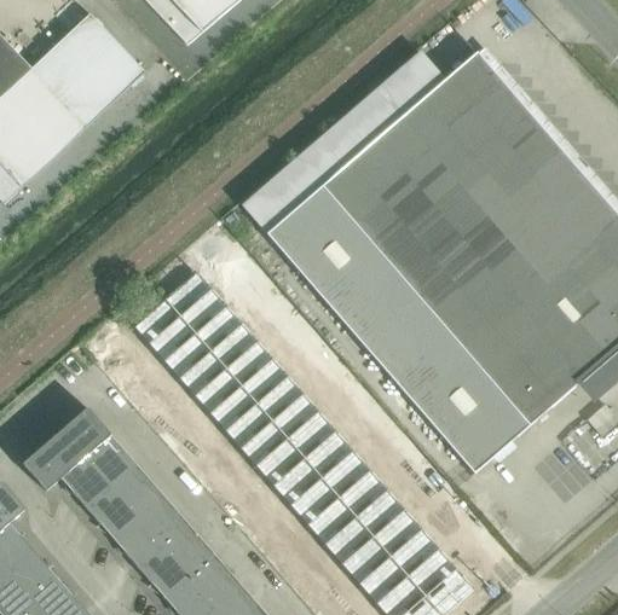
[(144,0),(185,44),(236,0),(144,0)]
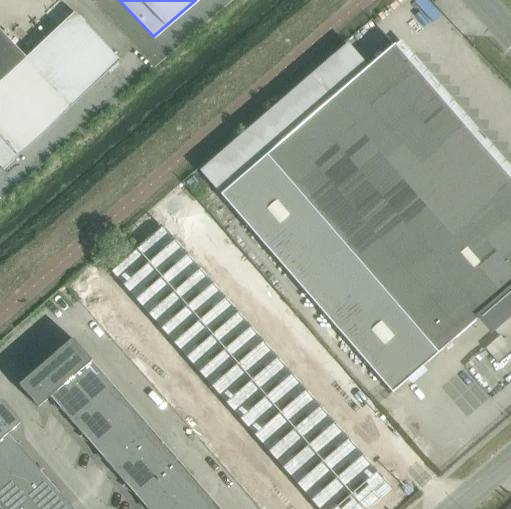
[(0,165),(2,167),(17,153),(17,154),(119,58),(73,10),(25,55),(0,28),(0,165)]
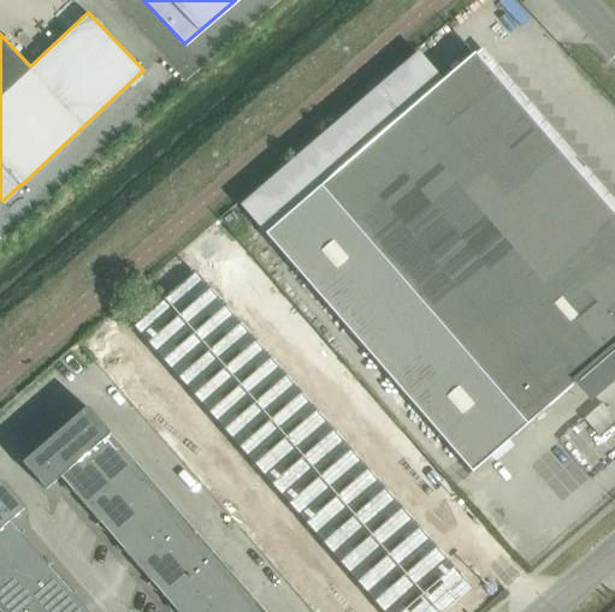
[(614,214),(473,51),(472,51),(264,231),(471,470),(578,376),(586,385),(614,360),(614,214)]
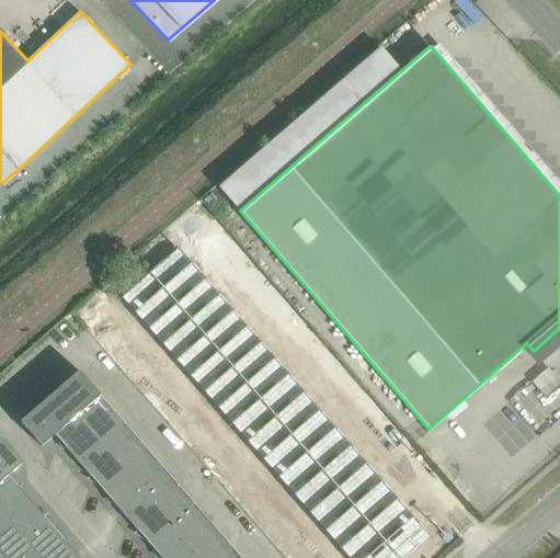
[(178,245),(149,270),(163,286),(193,261),(178,245)]
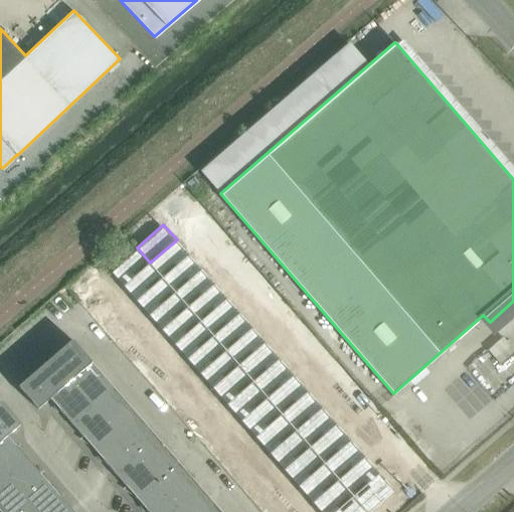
[(177,239),(150,263),(163,278),(189,254),(177,239)]
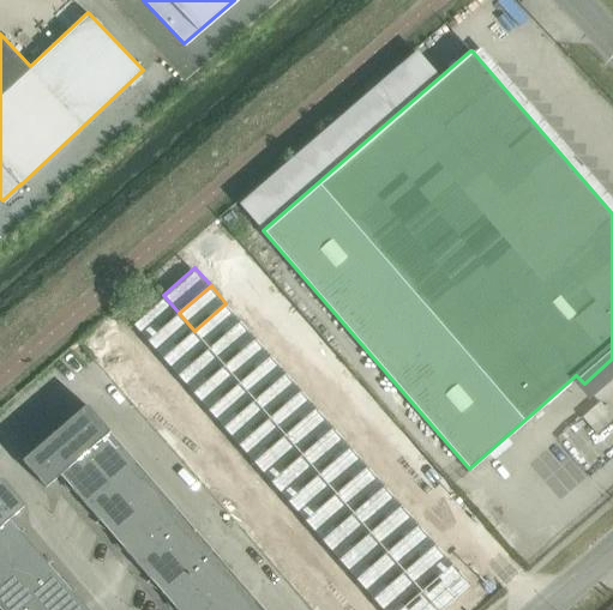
[(163,295),(132,322),(148,340),(179,313),(163,295)]
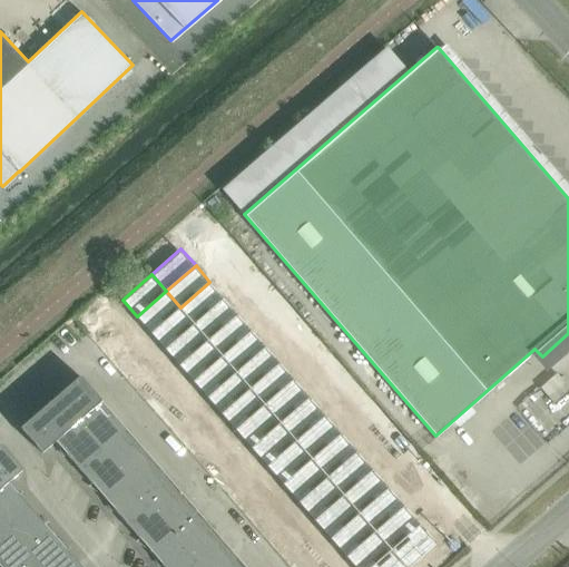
[(209,282),(180,308),(195,323),(224,299),(209,282)]
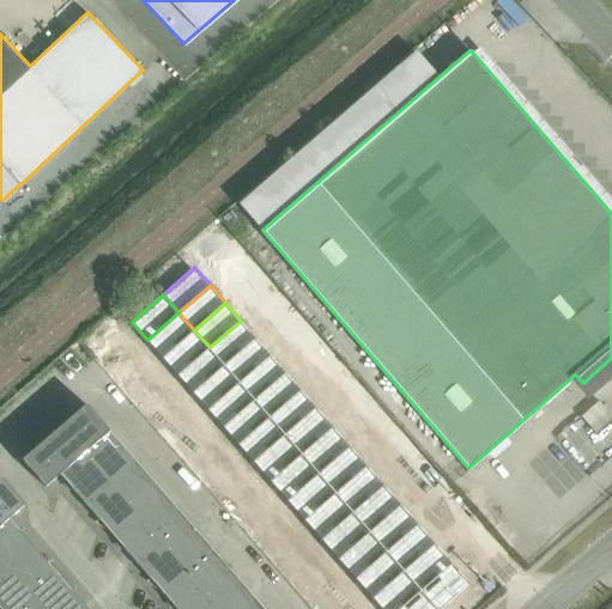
[(179,312),(147,340),(162,358),(194,330),(179,312)]
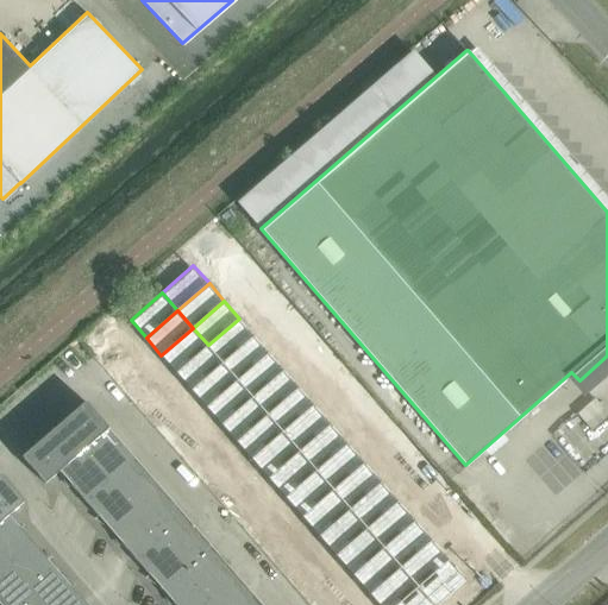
[(239,319),(208,345),(223,363),(254,335),(239,319)]
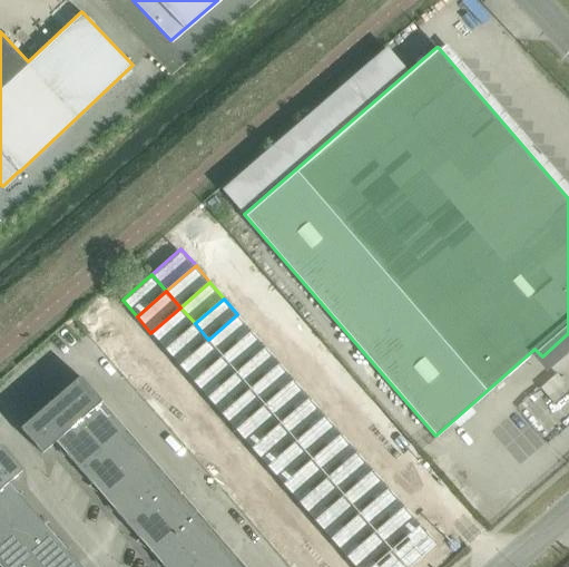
[(180,308),(150,333),(165,349),(195,323),(180,308)]
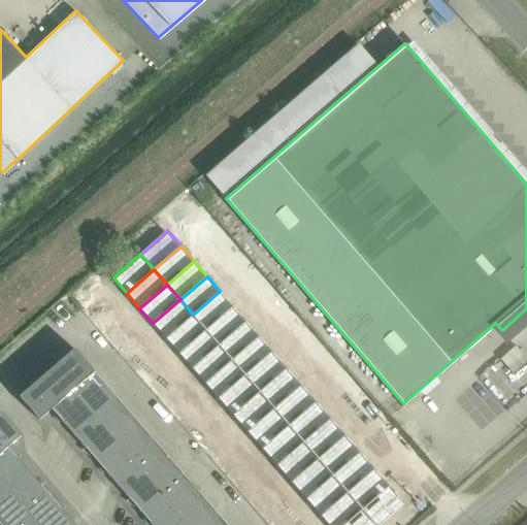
[(220,291),(193,315),(206,330),(233,306),(220,291)]
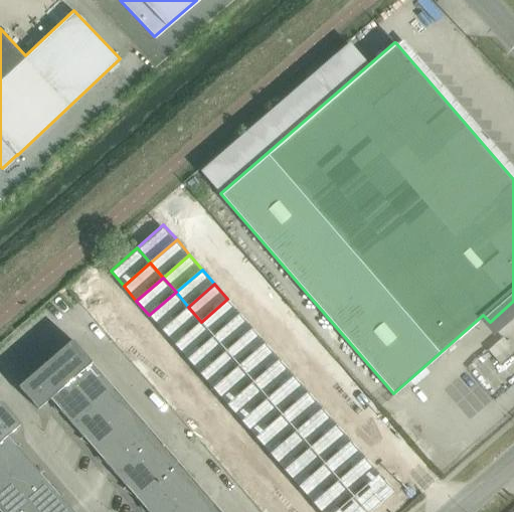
[(176,292),(149,315),(161,330),(188,307),(176,292)]
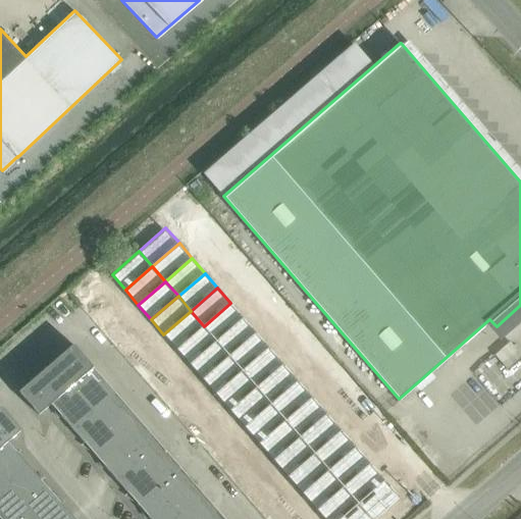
[(230,303),(204,326),(216,341),(244,317),(230,303)]
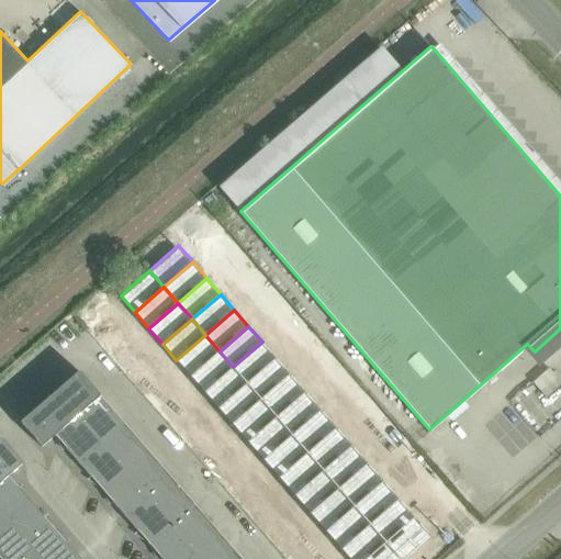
[(205,335),(176,360),(190,377),(220,351),(205,335)]
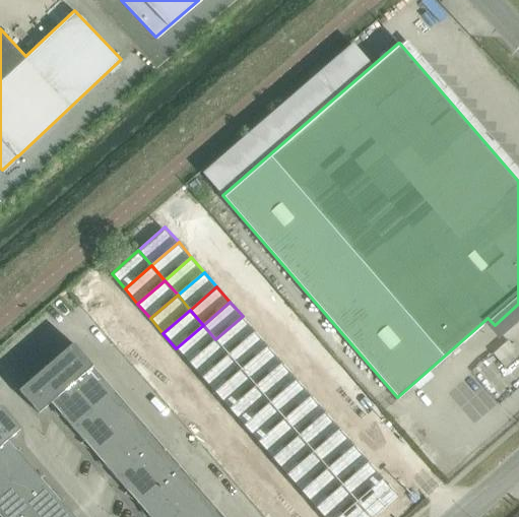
[(243,316),(215,339),(229,353),(255,331),(243,316)]
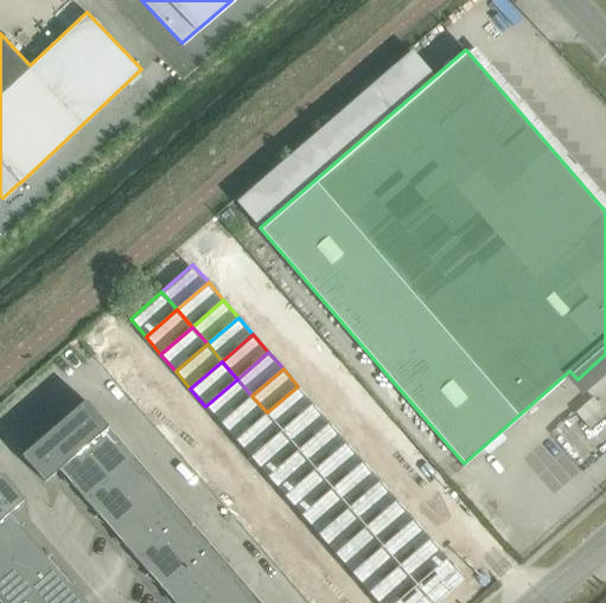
[(237,379),(205,406),(221,423),(252,396),(237,379)]
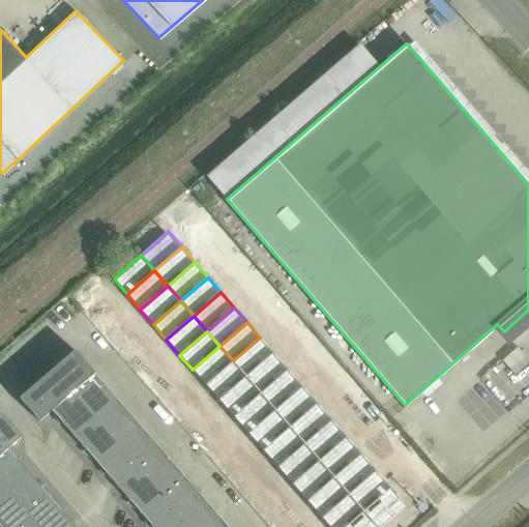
[(260,338),(233,360),(245,376),(273,352),(260,338)]
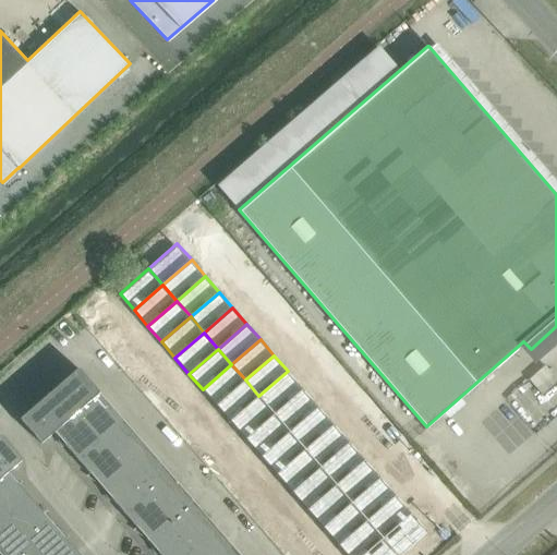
[(231,364),(203,389),(216,405),(245,379),(231,364)]
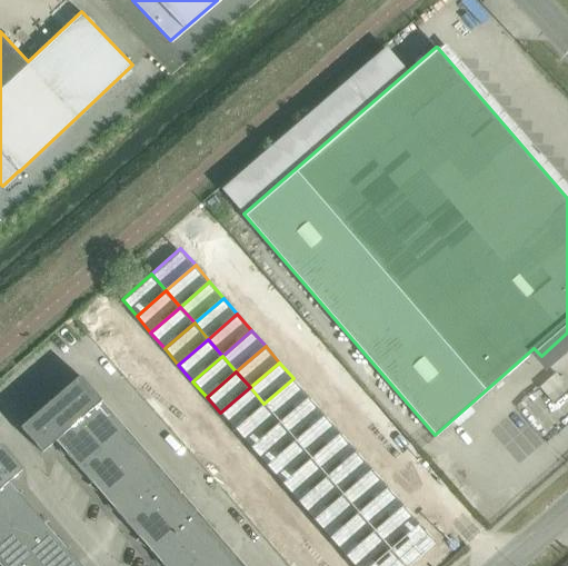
[(101,399),(79,374),(20,426),(41,450),(55,439),(101,399)]
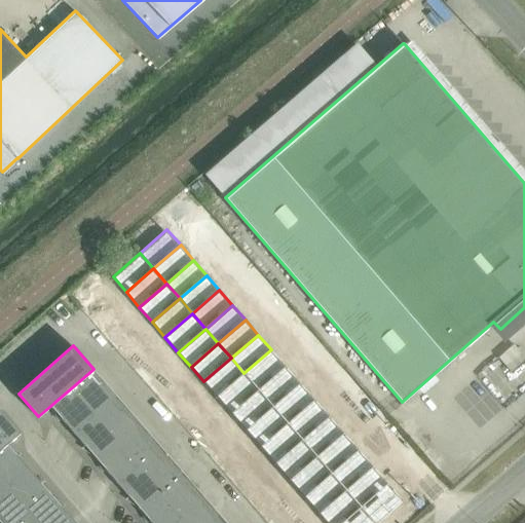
[(271,349),(244,373),(258,389),(286,366),(271,349)]
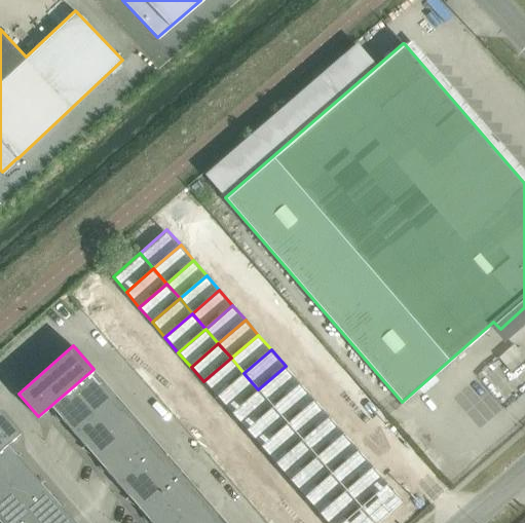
[(231,358),(203,381),(217,396),(244,373),(231,358)]
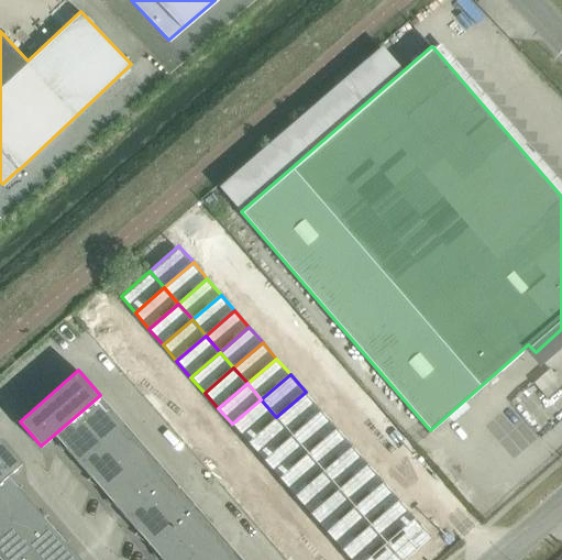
[(306,392),(276,417),(293,436),(321,410),(306,392)]
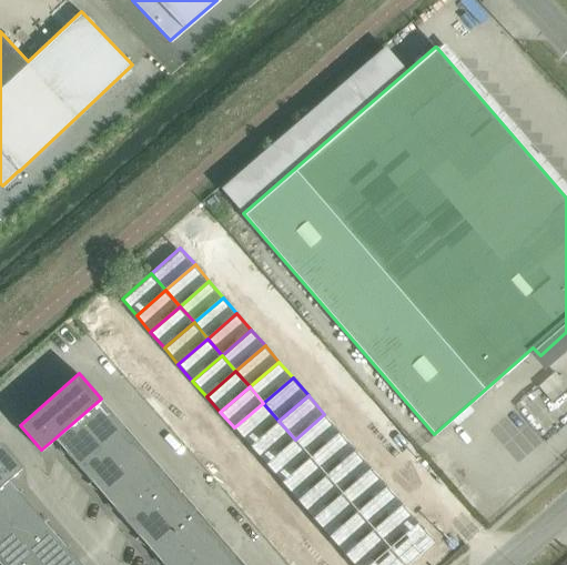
[(54,439),(78,465),(124,425),(101,399),(54,439)]
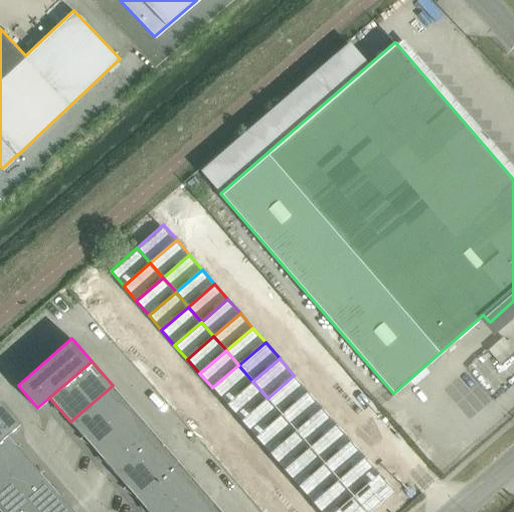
[(238,365),(212,387),(226,404),(252,381),(238,365)]
